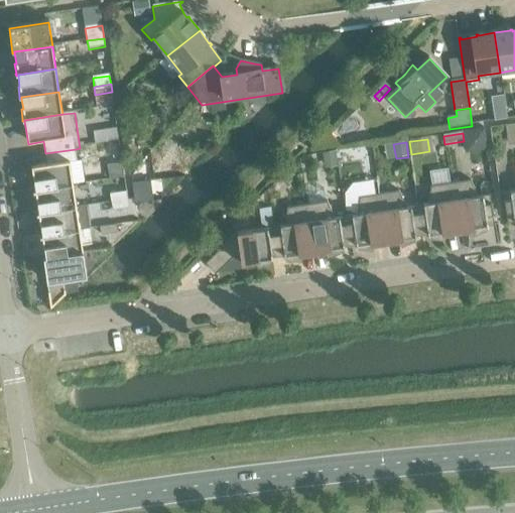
[(31,168),(35,190),(35,191),(73,186),(70,164),(78,162),(76,149),(45,153),(47,165),(31,168)]
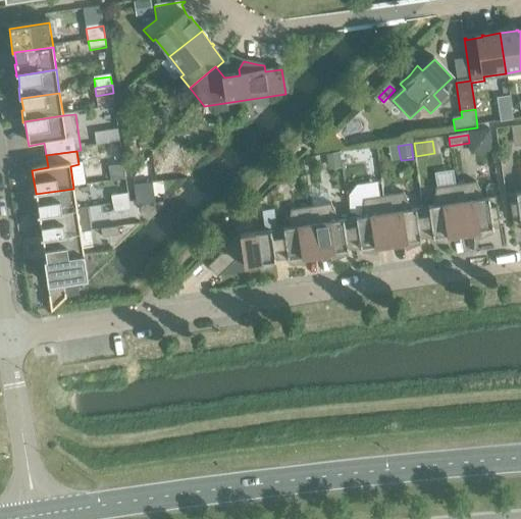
[(339,155),(326,156),(328,171),(341,169),(339,155)]
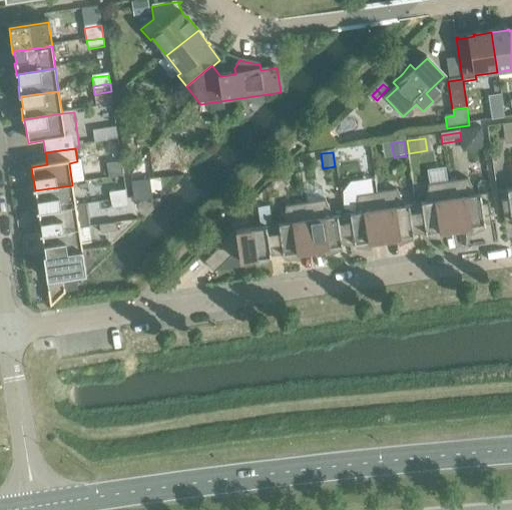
[(120,163),(107,165),(109,179),(122,178),(120,163)]
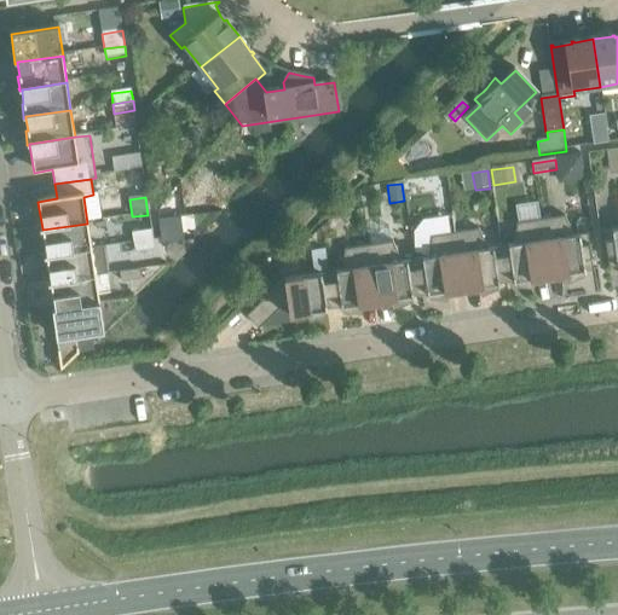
[(162,245),(184,242),(180,218),(159,221),(162,245)]
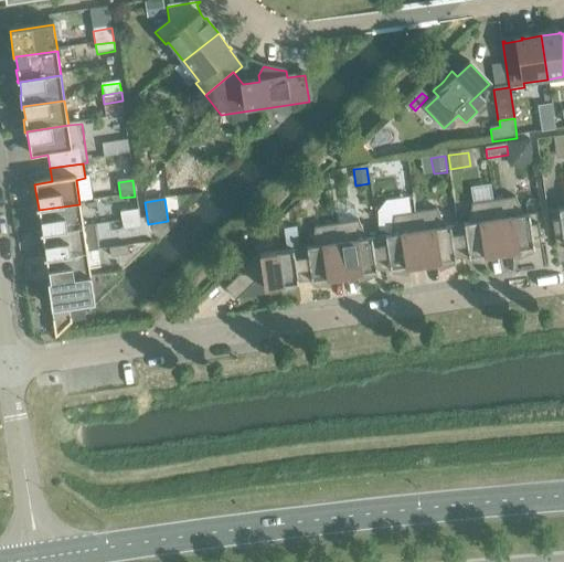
[(515,200),(493,203),(501,255),(514,253),(519,262),(534,255),(533,250),(534,250),(533,246),(540,245),(540,248),(541,248),(536,215),(523,218),(515,200)]
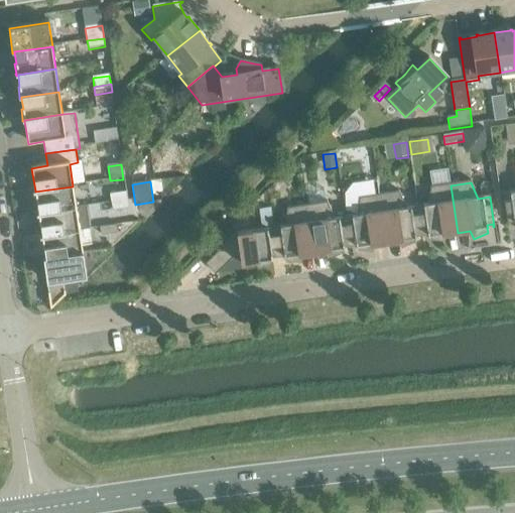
[(428,206),(417,208),(421,235),(427,234),(428,237),(429,242),(444,243),(445,235),(458,233),(451,185),(430,188),(428,206)]
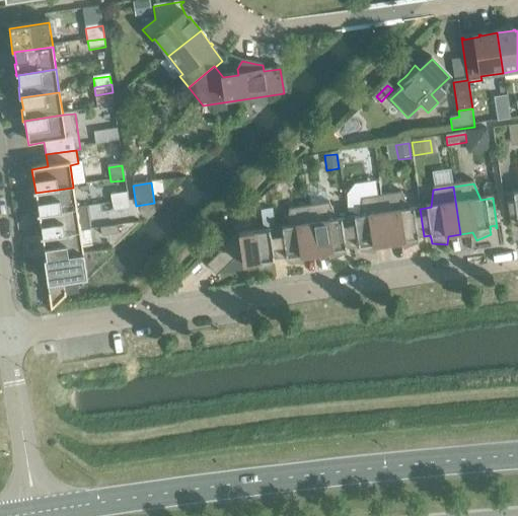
[(38,204),(39,215),(39,216),(77,210),(73,188),(35,193),(35,192),(33,192),(33,195),(35,204),(38,204)]
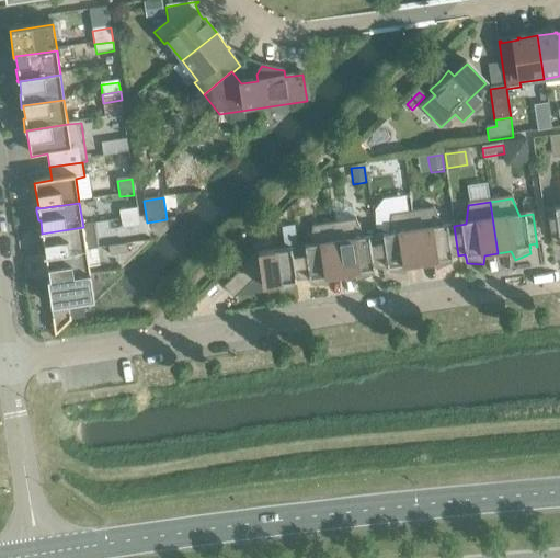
[(120,213),(121,221),(139,218),(138,209),(120,213)]
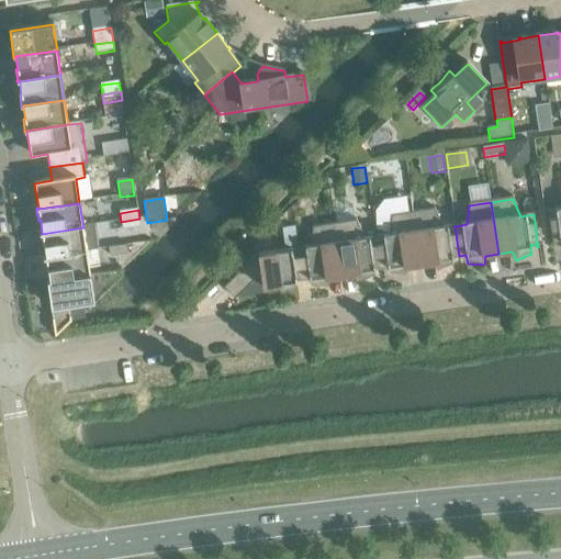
[(435,210),(413,213),(421,265),(434,263),(438,272),(453,266),(452,260),(453,260),(452,257),(459,256),(455,226),(442,227),(435,210)]
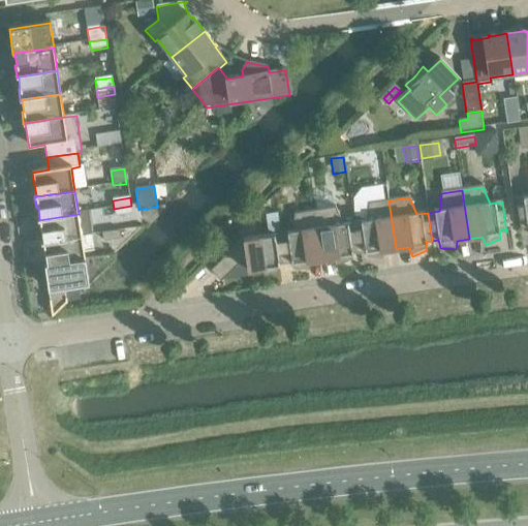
[(527,197),(516,199),(521,230),(522,230),(522,227),(527,226),(527,229),(527,197)]
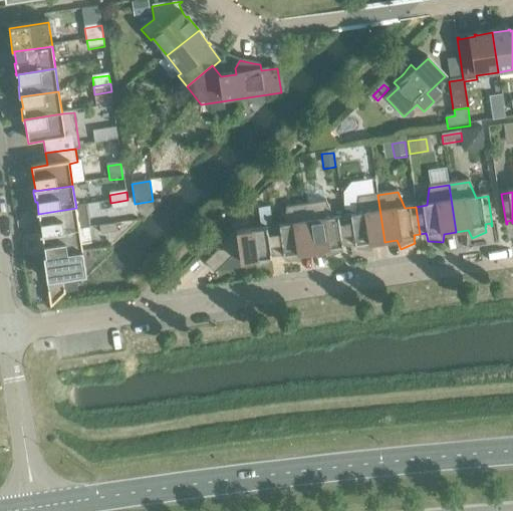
[(355,216),(344,217),(348,244),(354,243),(355,247),(355,246),(356,251),(371,253),(372,244),(385,242),(377,195),(357,198),(355,216)]
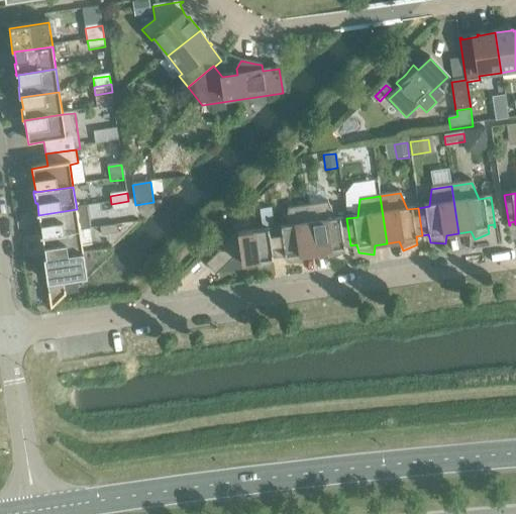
[(128,201),(111,204),(113,212),(129,210),(128,201)]
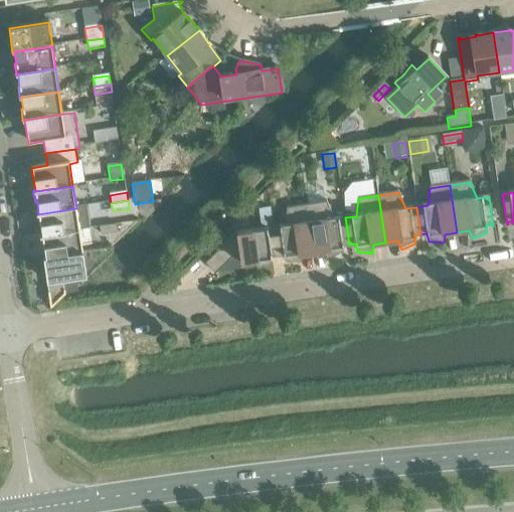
[(327,203),(307,206),(314,253),(326,251),(329,260),(343,253),(343,249),(343,248),(343,245),(349,244),(345,217),(334,219),(327,203)]
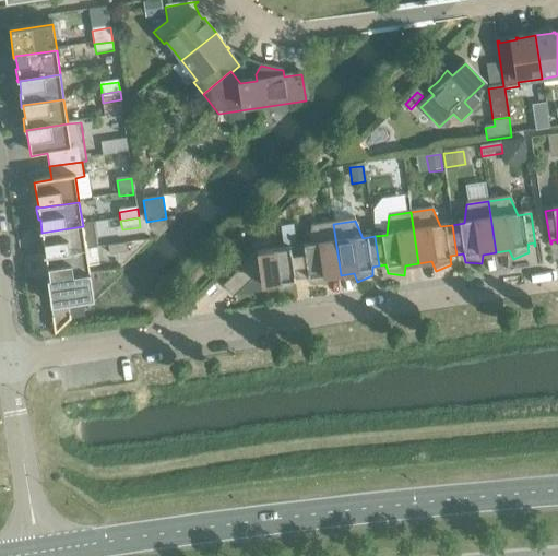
[(309,246),(297,248),(301,278),(308,276),(308,280),(309,280),(310,285),(327,287),(328,278),(341,275),(333,224),(311,227),(309,246)]
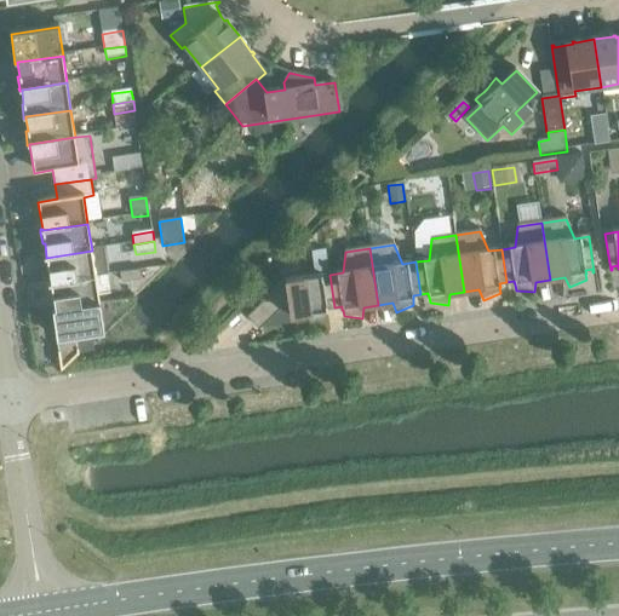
[(49,271),(50,283),(50,285),(96,278),(108,277),(103,249),(92,251),(46,258),(46,257),(44,257),(44,259),(45,259),(46,271),(49,271)]
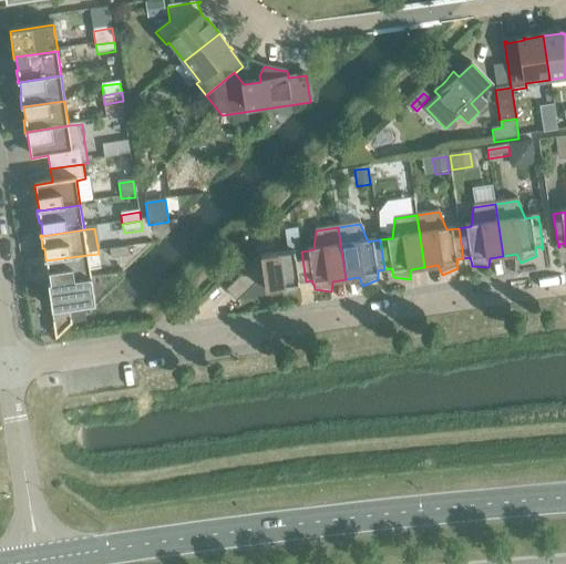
[(110,250),(111,260),(130,258),(129,248),(110,250)]
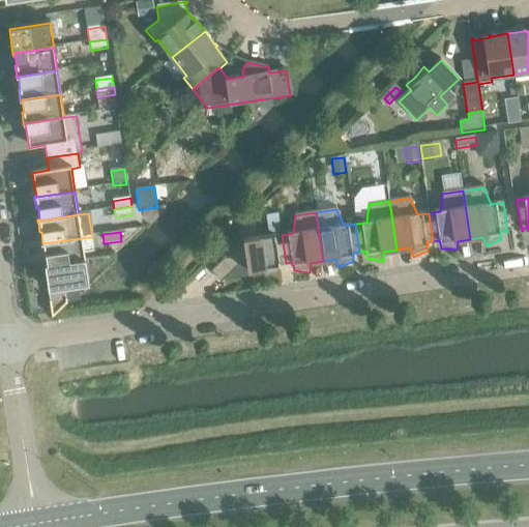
[(286,263),(282,235),(244,240),(211,272),(222,284),(239,267),(247,265),(248,272),(262,270),(265,279),(280,272),(280,267),(280,264),(286,263)]
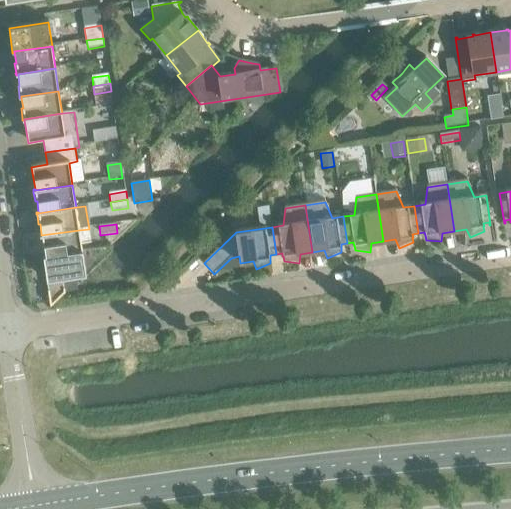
[(43,246),(45,257),(45,258),(83,252),(79,230),(41,235),(41,234),(39,234),(40,237),(41,246),(43,246)]
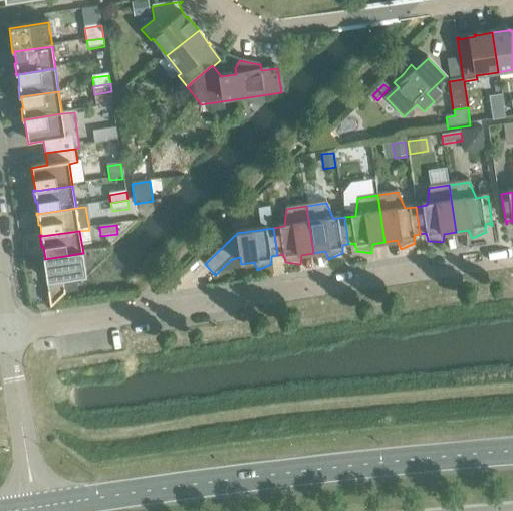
[(45,259),(45,258),(43,258),(48,293),(50,308),(65,294),(63,280),(86,277),(83,253),(45,259)]
